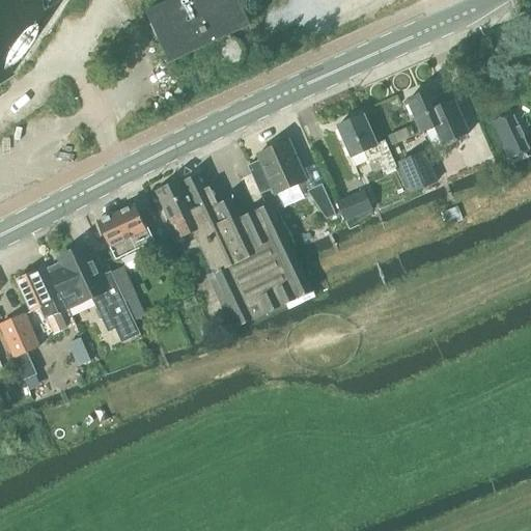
[(180,0),(183,3),(157,16),(175,55),(218,34),(223,45),(221,45),(218,54),(223,63),(233,67),(243,62),(247,52),(242,43),(232,39),(228,30),(244,23),(232,0),(180,0)]
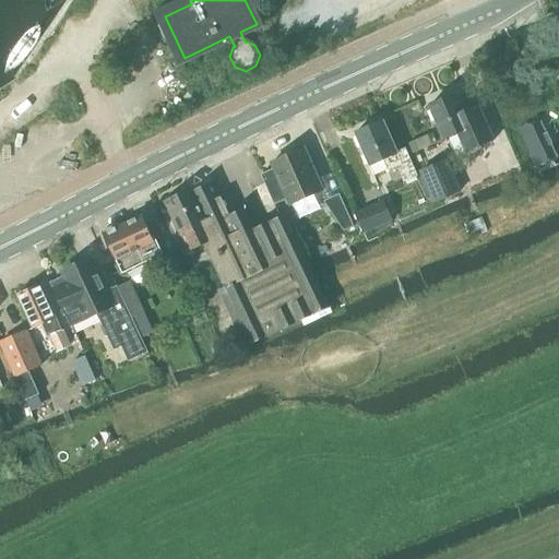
[(466,115),(459,96),(431,108),(445,141),(459,135),(466,155),(495,143),(480,108),(466,115)]
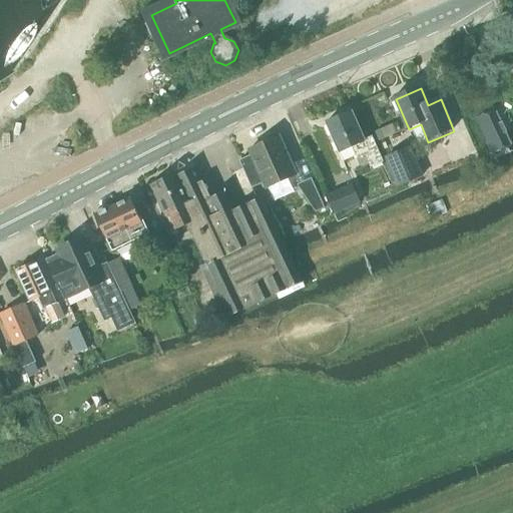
[(476,120),(491,153),(493,156),(512,146),(512,141),(498,110),(476,120)]
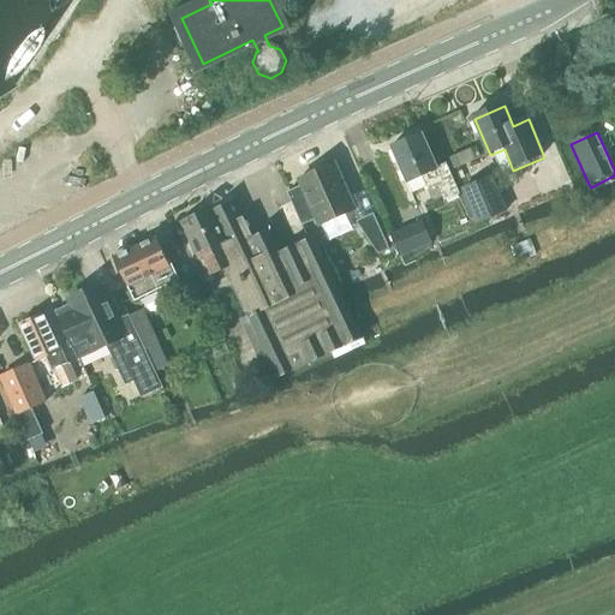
[(423,133),(392,148),(408,184),(423,178),(429,191),(439,186),(445,202),(460,195),(447,163),(437,168),(423,133)]
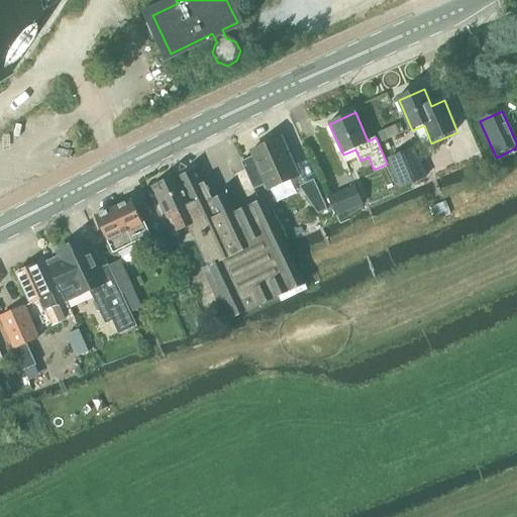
[(401,135),(397,126),(379,133),(383,142),(401,135)]
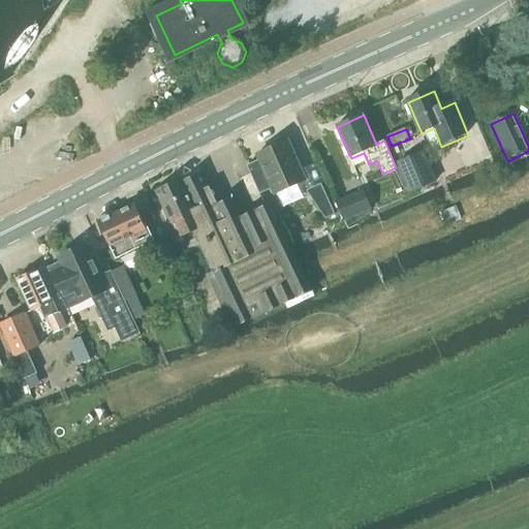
[(276,194),(306,181),(288,142),(258,154),(260,160),(248,166),(260,194),(274,189),(276,194)]
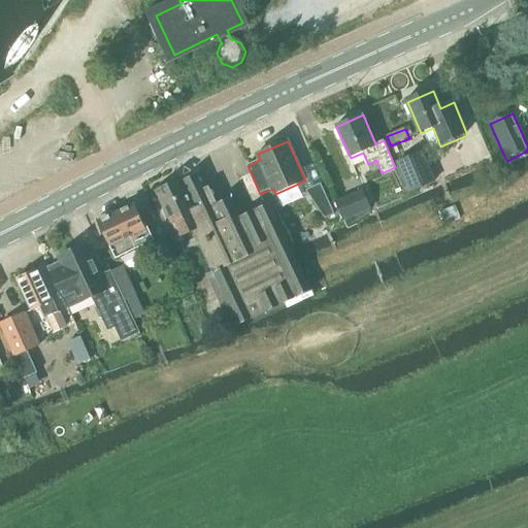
[(410,192),(435,182),(423,153),(398,163),(410,192)]
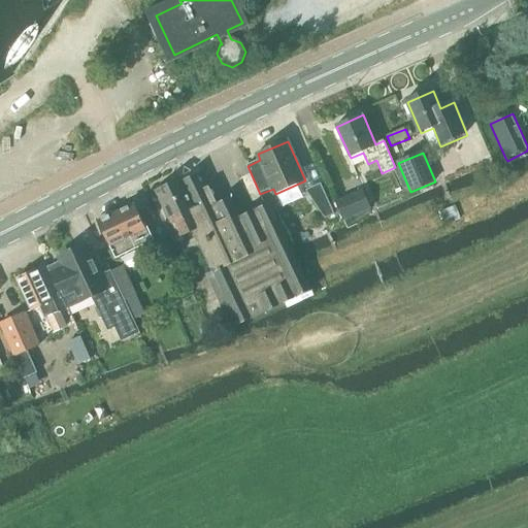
[(182,179),(158,191),(180,239),(194,233),(212,272),(206,275),(231,327),(238,324),(239,326),(286,304),(288,308),(315,296),(293,249),(271,204),(264,207),(240,219),(231,199),(217,205),(202,173),(183,182),(182,179)]
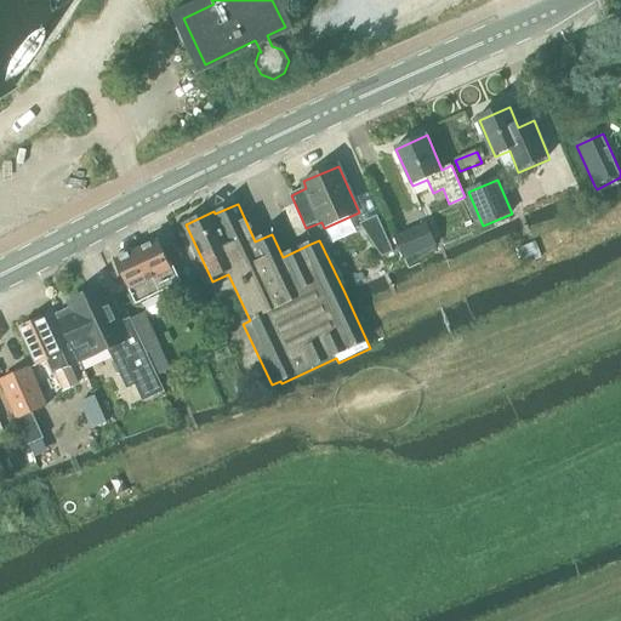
[(383,257),(394,252),(379,216),(360,224),(383,257)]
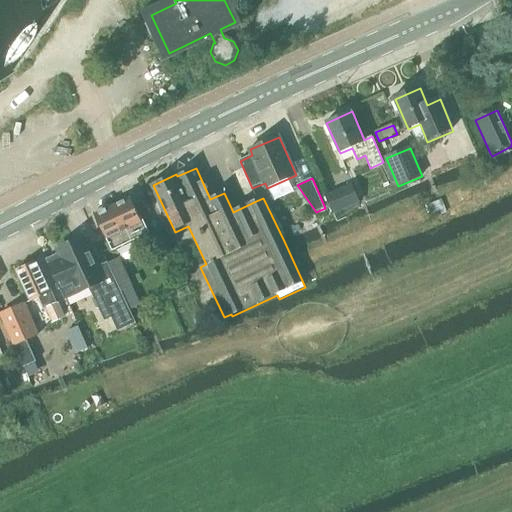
[(353,184),(325,195),(332,214),(360,203),(353,184)]
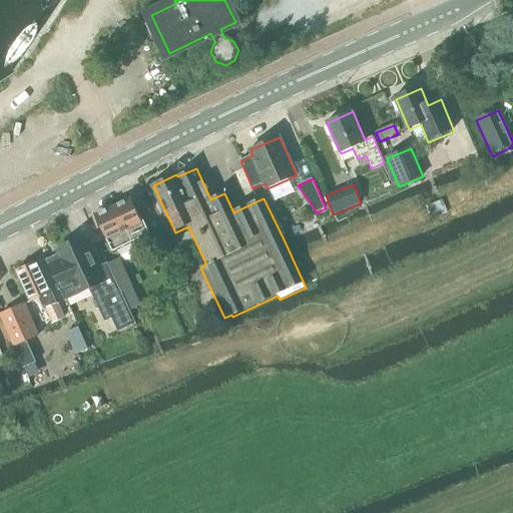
[(142,222),(131,199),(112,208),(110,205),(95,212),(114,251),(150,234),(144,221),(142,222)]
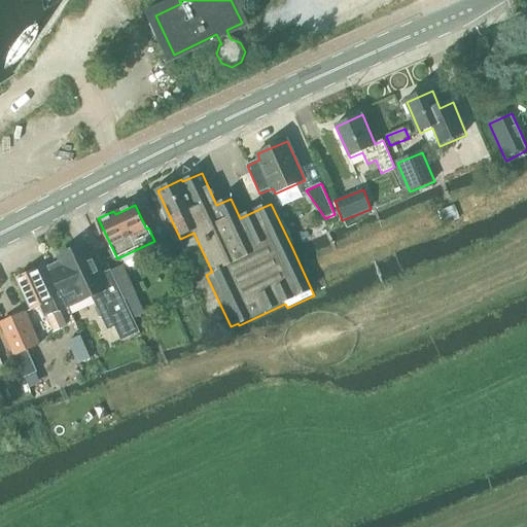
[(65,264),(50,270),(69,309),(83,303),(93,297),(108,330),(115,327),(123,342),(141,332),(132,312),(126,300),(112,272),(112,271),(100,276),(85,245),(61,256),(65,264)]
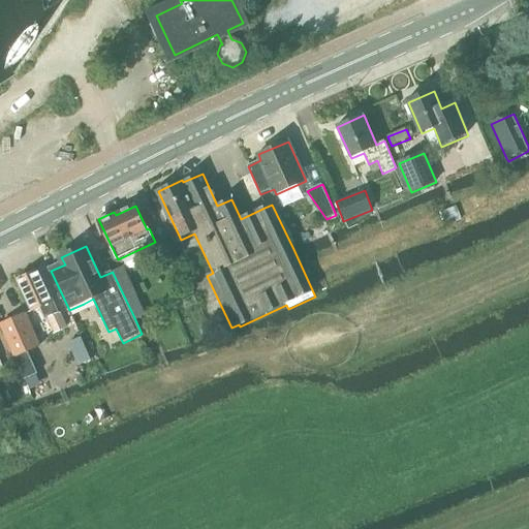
[(124,268),(113,273),(126,301),(137,296),(124,268)]
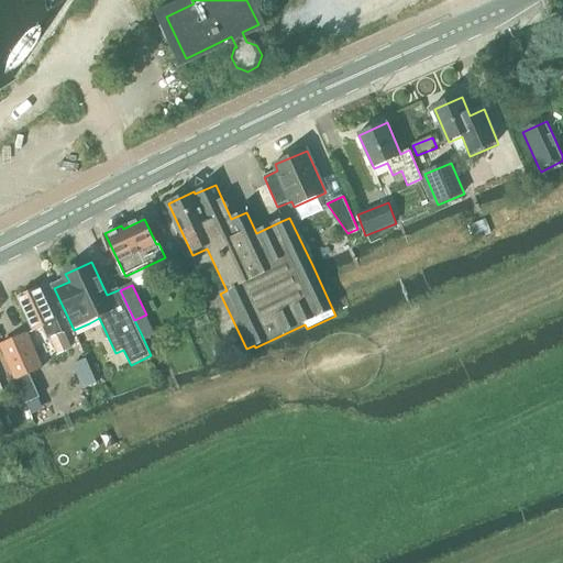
[(69,350),(55,318),(42,286),(19,296),(35,332),(44,328),(48,340),(52,339),(59,354),(69,350)]
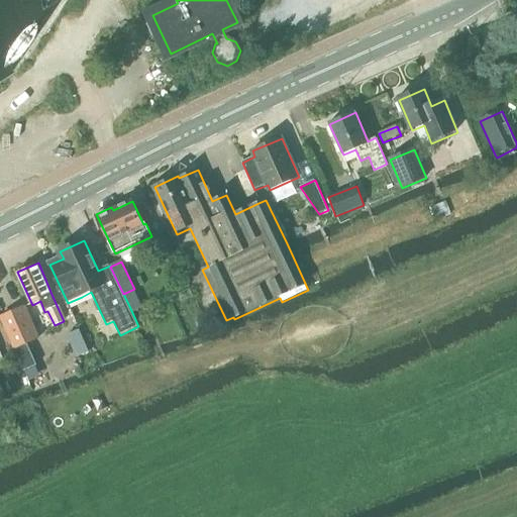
[(27,311),(3,321),(15,348),(24,371),(36,366),(27,343),(39,338),(27,311)]
